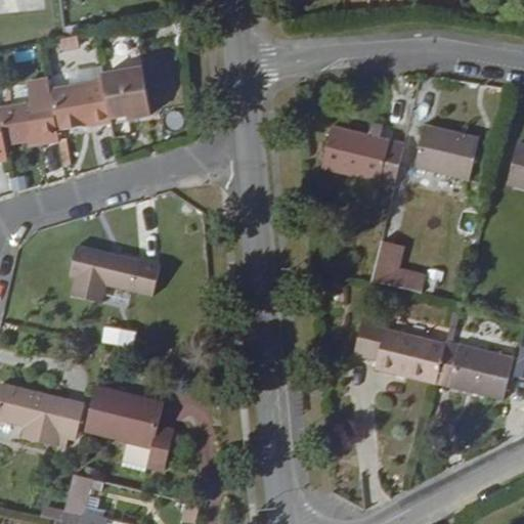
[(99,69),(108,108),(108,111),(125,108),(125,104),(146,101),(138,55),(98,62),(99,69)]
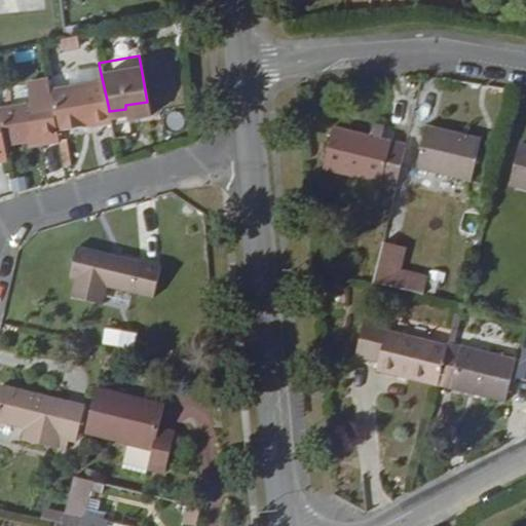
[(50,88),(55,119),(109,109),(100,69),(48,78),(50,88)]
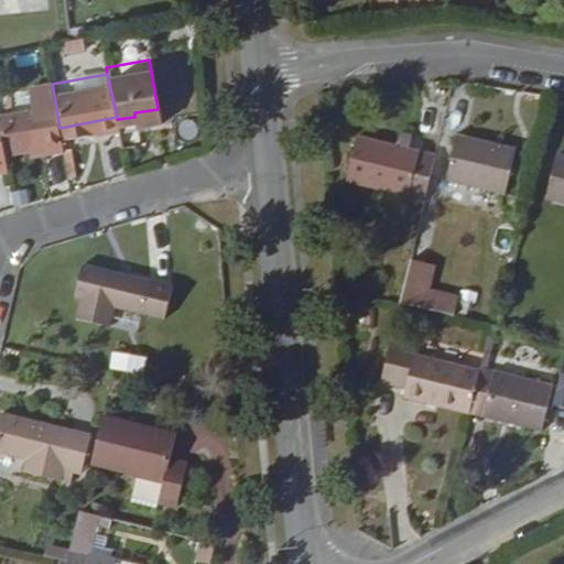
[(54,95),(0,105),(0,118),(4,142),(29,138),(45,134),(45,141),(62,138),(60,128),(54,95)]
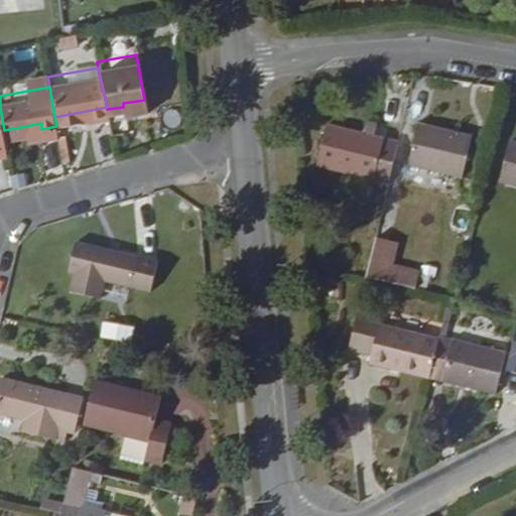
[(26,126),(27,132),(41,129),(41,123),(26,126)]
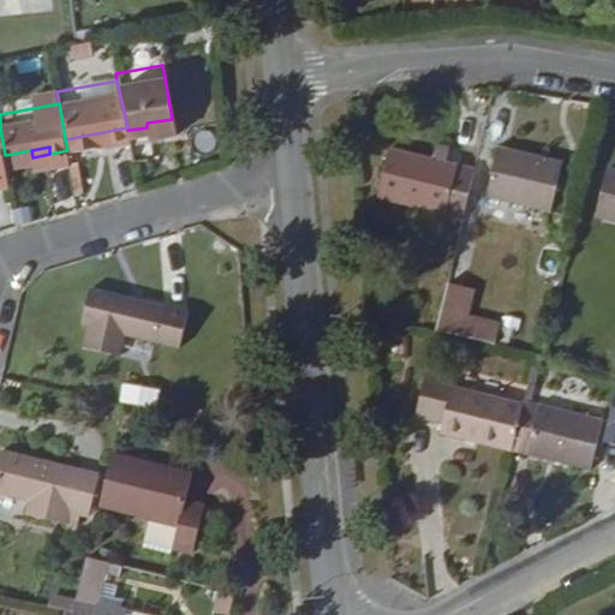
[(477,219),(566,239),(567,232),(578,189),(490,167),(477,219)]
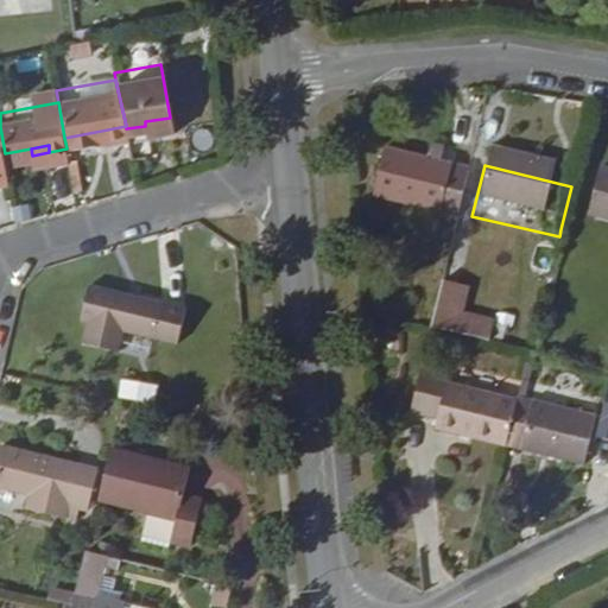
[(445,239),(451,211),(457,189),(374,169),(362,219),(445,239)]
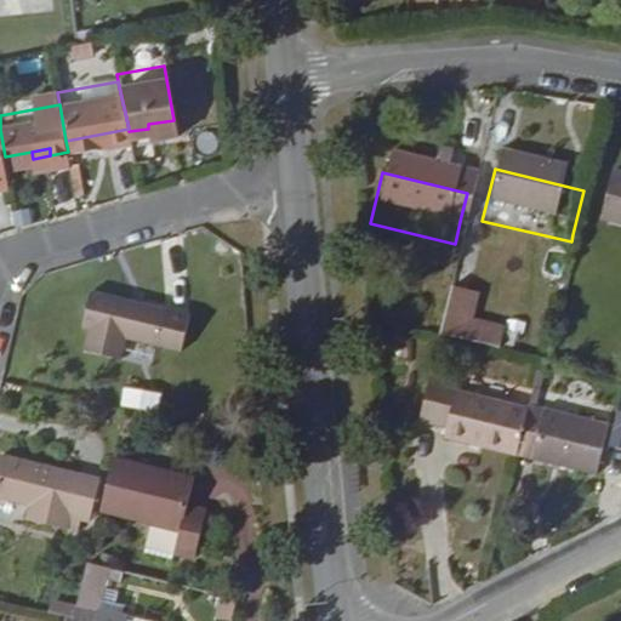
[(620,194),(605,191),(593,239),(620,245),(620,194)]
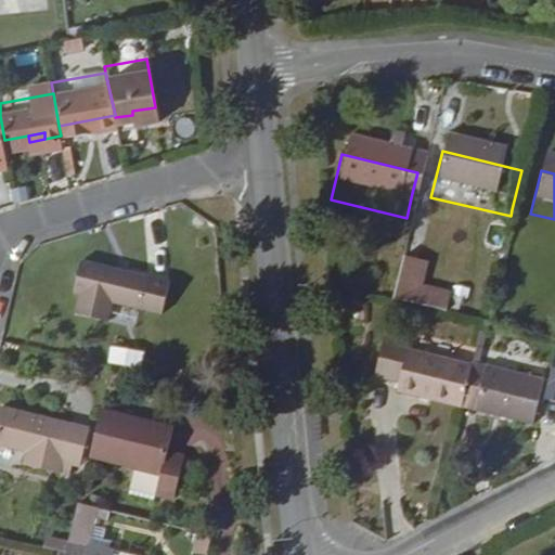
[(118,289),(162,301),(170,269),(86,247),(78,280),(85,282),(80,300),(113,309),(118,289)]
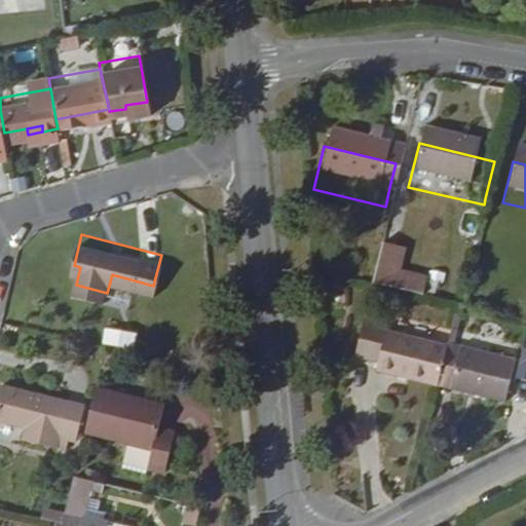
[(422,292),(427,273),(400,266),(406,246),(382,239),(372,278),(422,292)]
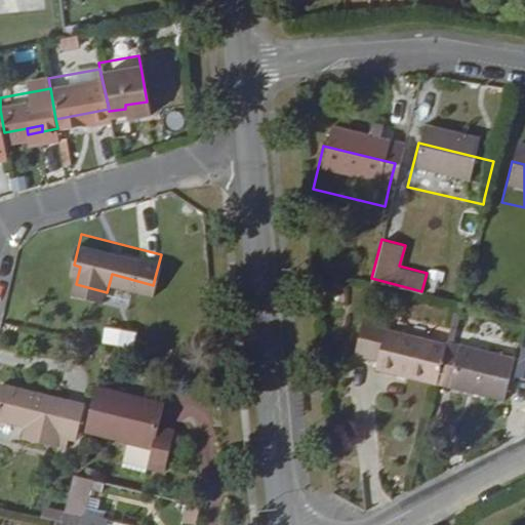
[(132,348),(133,329),(102,327),(101,346),(132,348)]
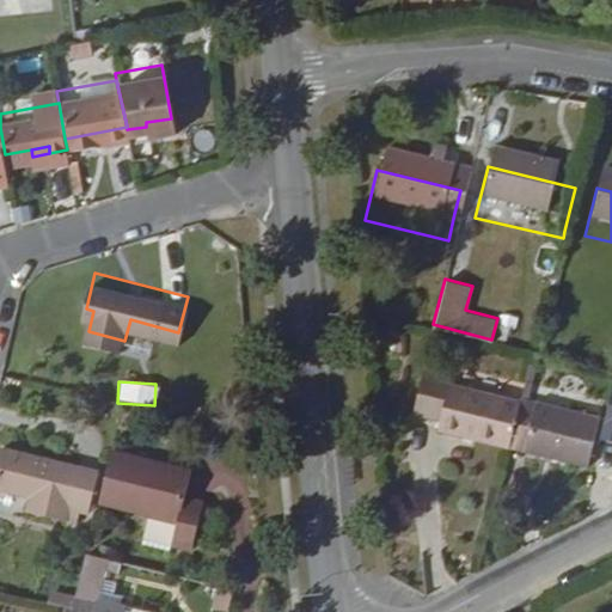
[(435,439),(433,448),(503,465),(513,423),(442,405),(446,393),(421,387),(410,433),(435,439)]
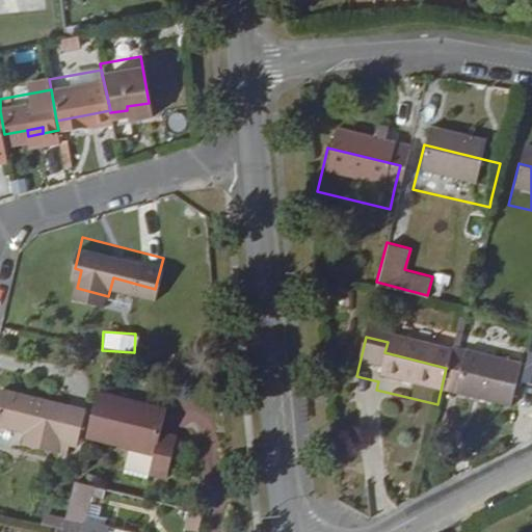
[(448,362),(446,368),(437,404),(436,405),(505,422),(515,378),(448,362)]
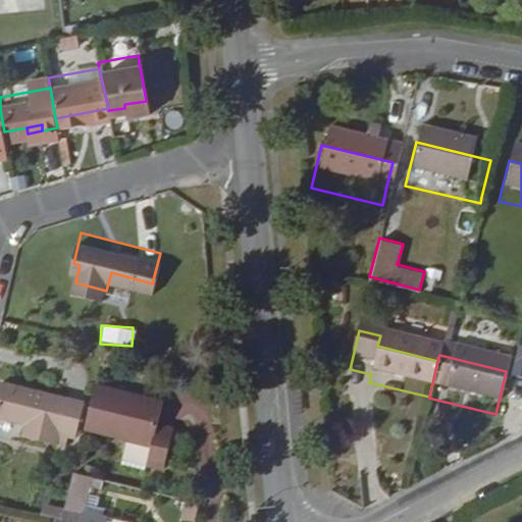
[(61,420),(86,426),(88,417),(94,394),(9,372),(1,405),(30,412),(27,426),(58,434),(61,420)]
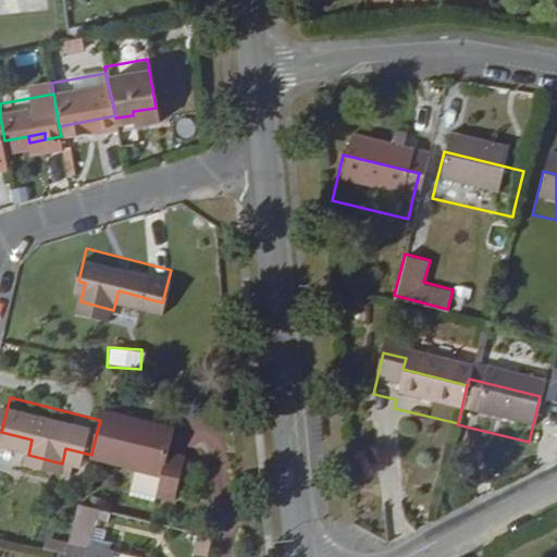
[(177,418),(104,400),(100,420),(94,445),(139,457),(166,463),(162,484),(177,487),(188,447),(172,443),(177,418)]
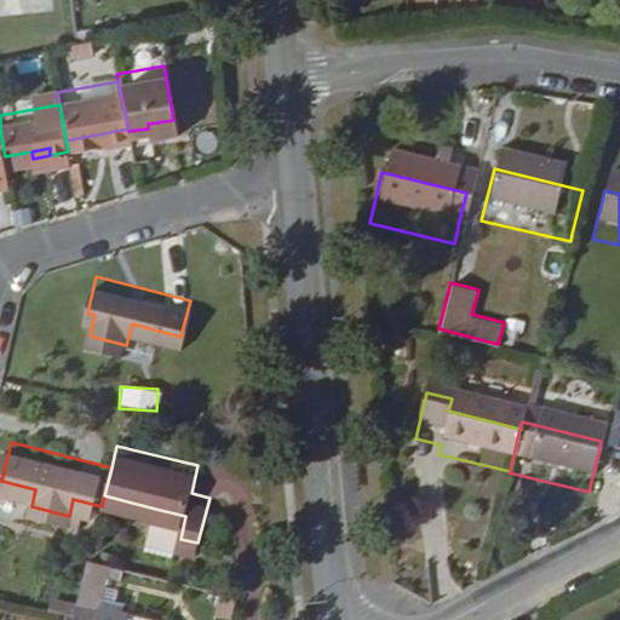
[(149,538),(178,546),(181,539),(185,516),(155,509),(149,538)]
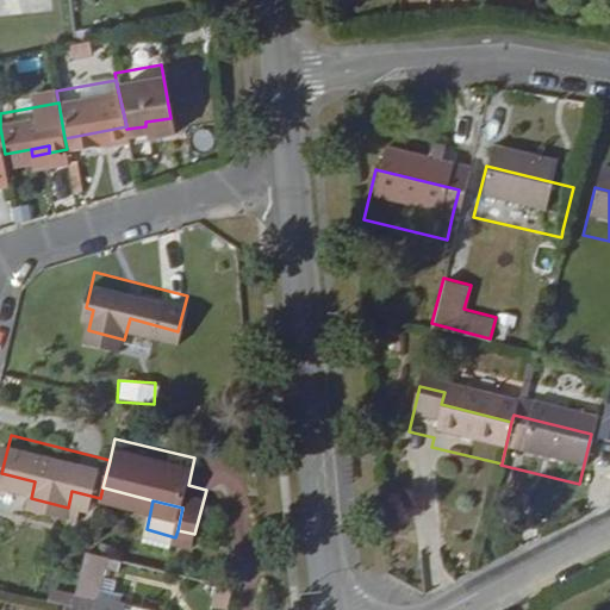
[(112,546),(89,540),(86,555),(101,559),(103,554),(103,552),(111,553),(112,546)]
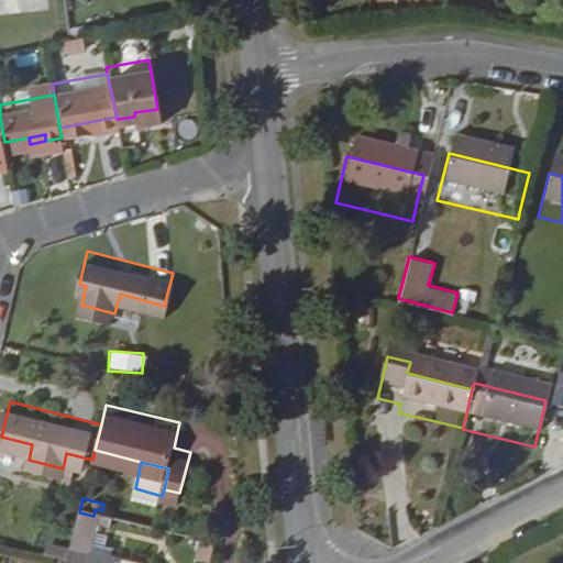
[(73,539),(94,544),(101,514),(95,511),(94,516),(79,512),(73,539)]
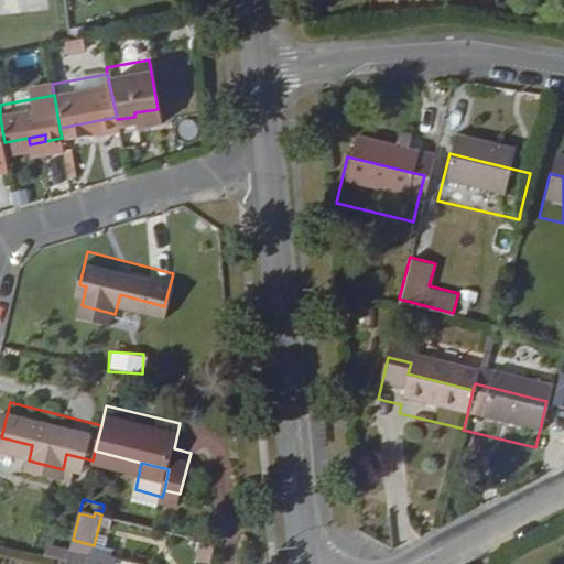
[(50,534),(47,544),(66,550),(69,539),(50,534)]
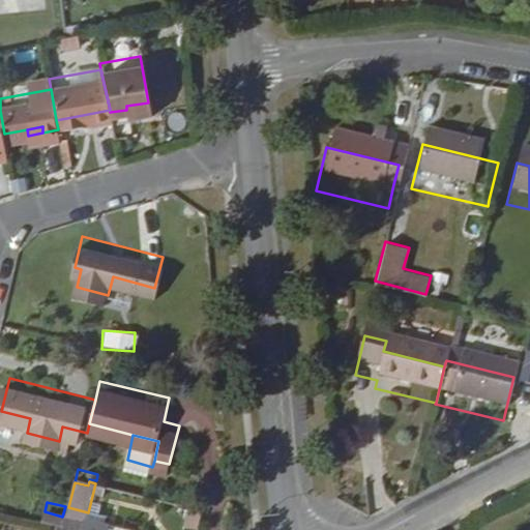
[(65,517),(62,529),(102,529),(85,525),(88,512),(68,507),(65,517)]
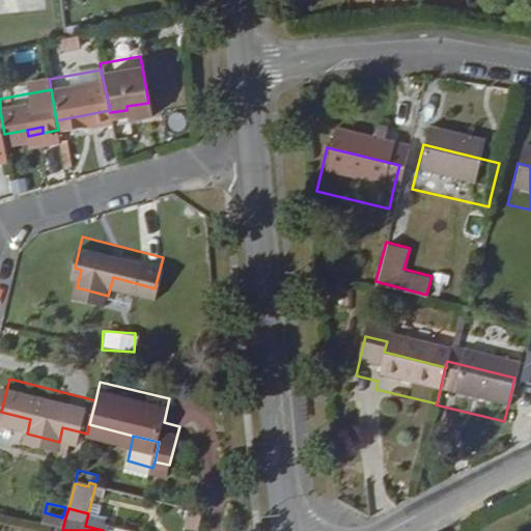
[(113,530),(146,530),(148,526),(116,518),(113,530)]
